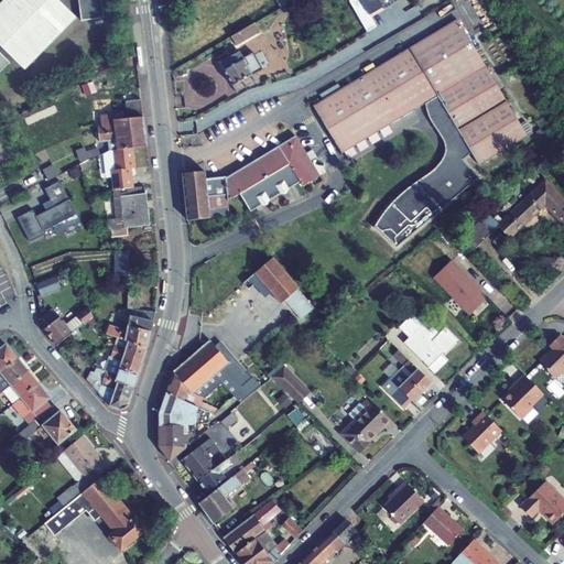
[(0,0),(0,72),(9,63),(0,54),(0,45),(25,71),(76,18),(57,0),(0,0)]
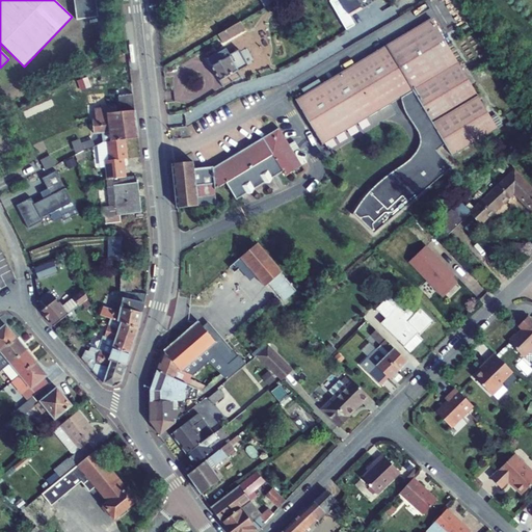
[(74,0),(77,21),(99,18),(96,0),(74,0)]
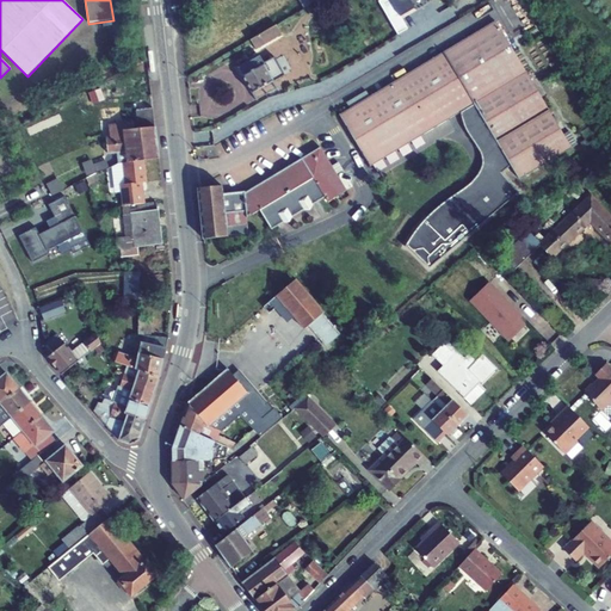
[(378,0),(378,1),(397,35),(408,29),(400,17),(414,8),(409,0),(378,0)]
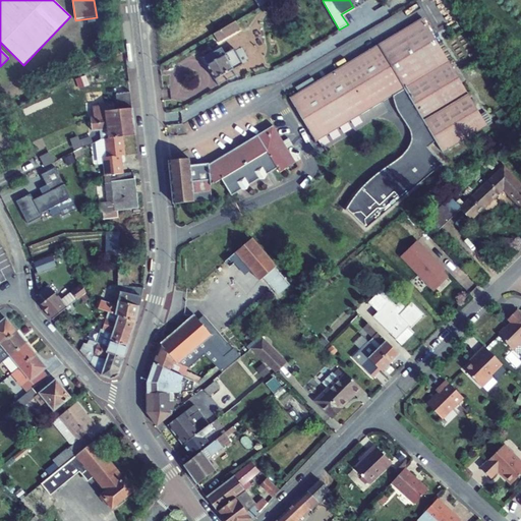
[(422,17),(289,98),(302,119),(437,42),(422,17)]
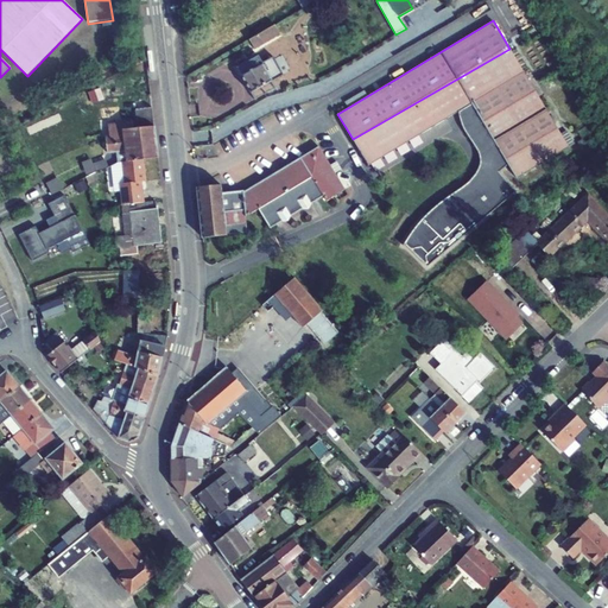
[(274,25),(248,40),(254,49),(280,35),(274,25)]
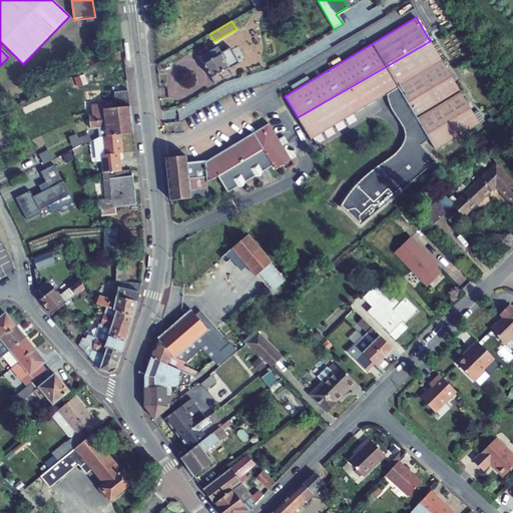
[(438,54),(430,41),(298,117),(311,139),(358,111),(438,54)]
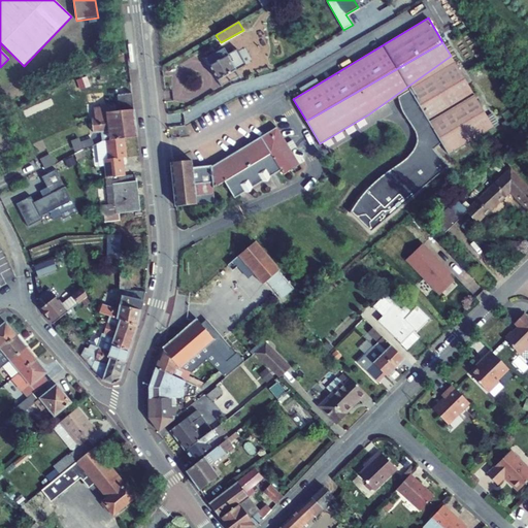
[(225,48),(206,59),(218,80),(236,70),(245,65),(244,63),(251,60),(244,48),(238,53),(237,51),(228,56),(225,48)]
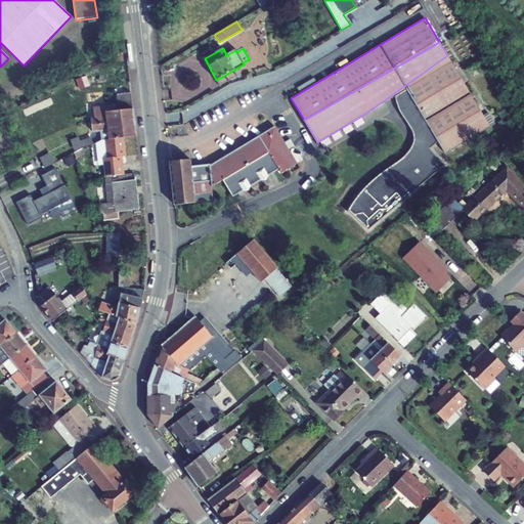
[(447,55),(365,114),(395,96),(406,89),(438,141),(445,154),(490,127),(484,116),(447,55)]
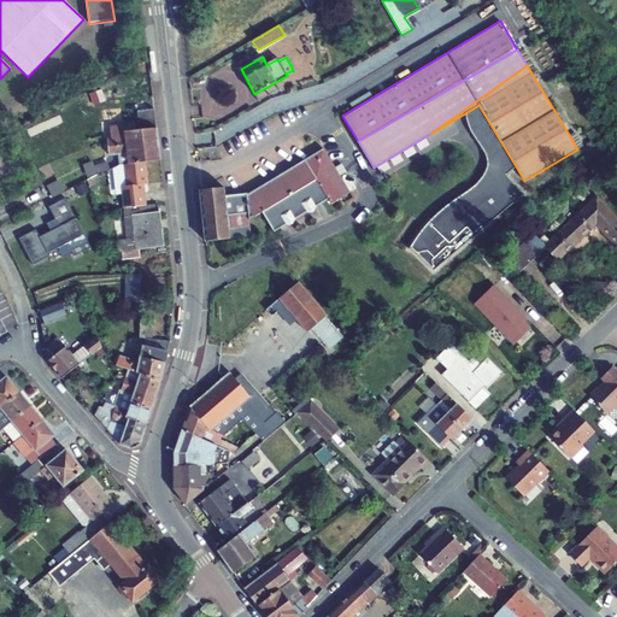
[(281,89),(276,82),(254,94),(259,101),(281,89)]
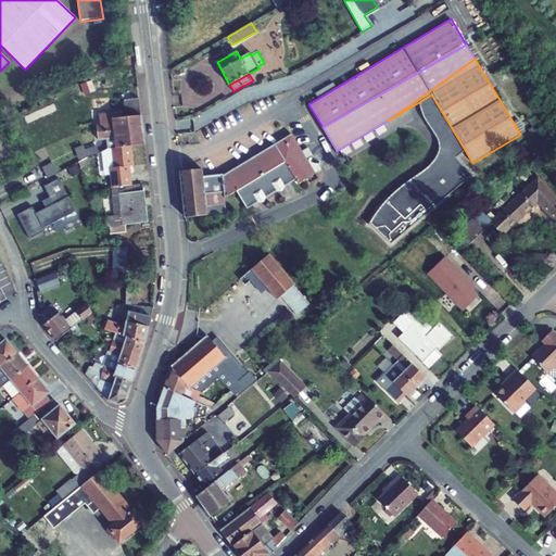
[(369,223),(391,244),(472,175),(457,158),(465,150),(431,95),(419,102),(419,106),(421,112),(424,117),(426,122),(429,126),(438,140),(439,144),(439,148),(439,150),(438,153),(436,156),(434,160),(437,162),(391,201),(388,197),(384,201),(379,209),(375,215),(369,223)]
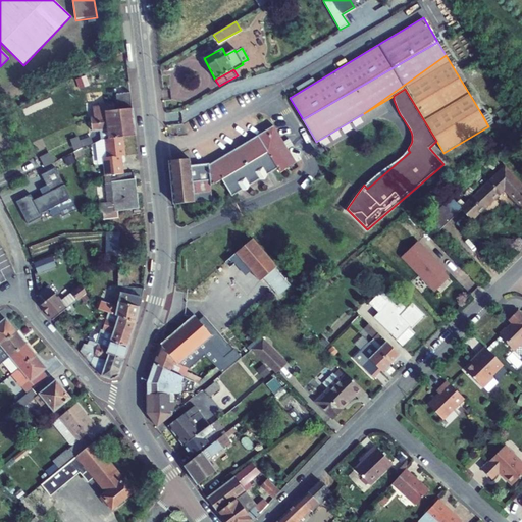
[(131,93),(116,94),(117,100),(117,102),(132,101),(131,93)]
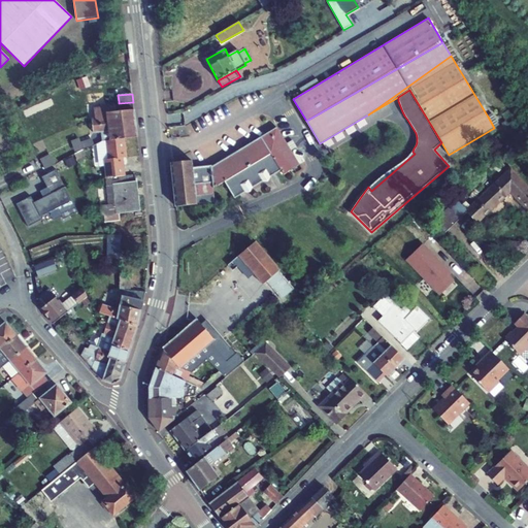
[(133,102),(119,103),(120,111),(134,110),(133,102)]
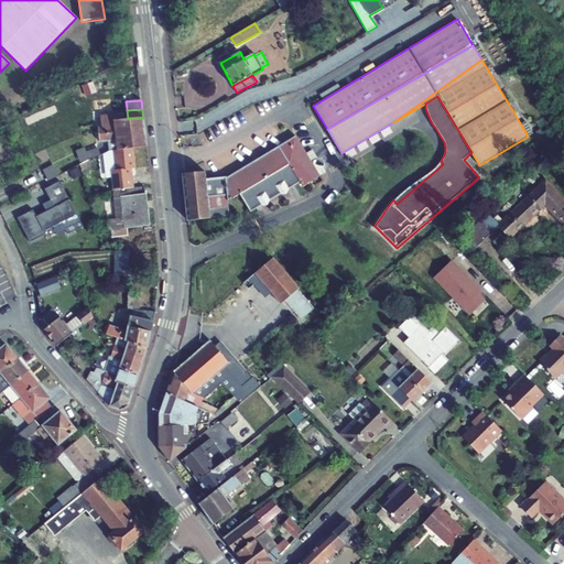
[(143,118),(128,119),(125,119),(123,114),(100,116),(101,128),(105,127),(106,133),(107,133),(112,132),(114,133),(116,133),(130,131),(131,133),(144,132),(143,118)]
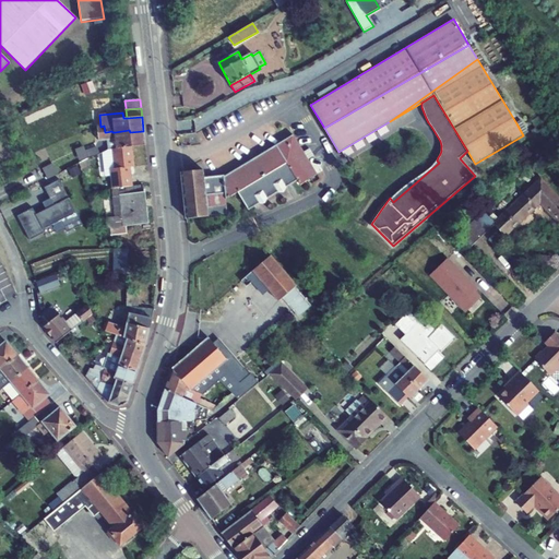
[(528,132),(521,120),(516,123),(523,135),(528,132)]
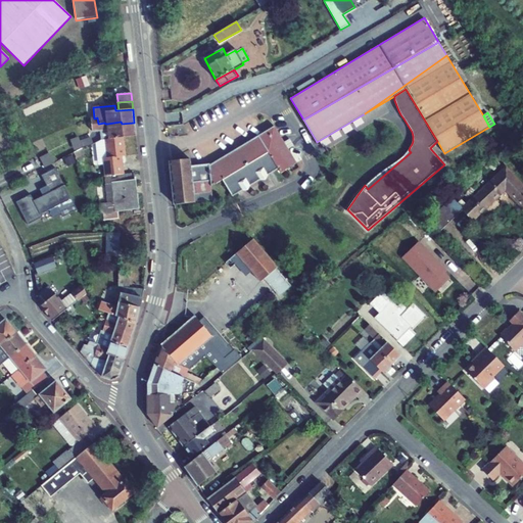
[(134,123),(122,124),(121,122),(107,124),(105,124),(104,123),(99,124),(98,124),(97,117),(94,119),(91,119),(92,132),(100,131),(101,134),(101,140),(104,140),(123,138),(136,136),(134,123)]
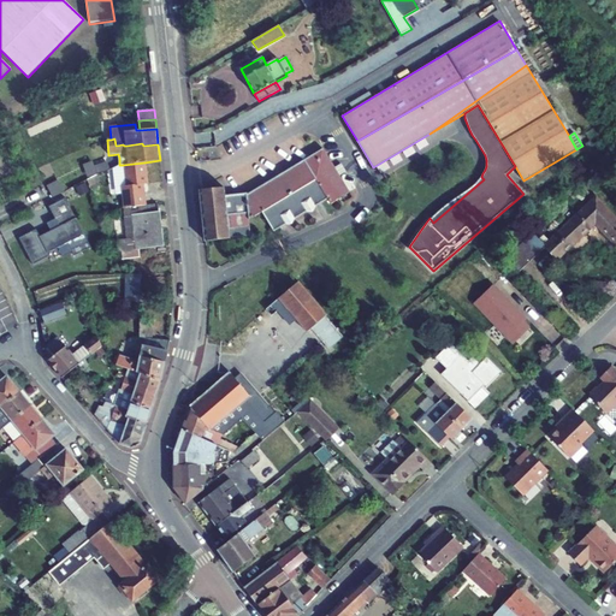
[(307,170),(329,158),(323,149),(302,161),(307,170)]
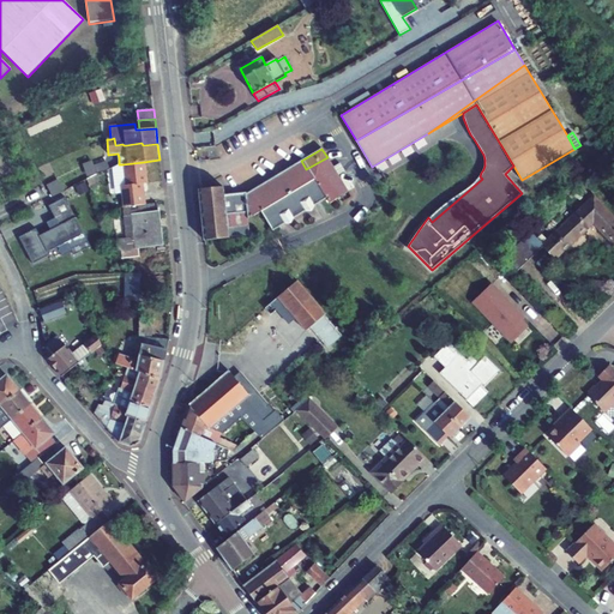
[(306,169),(301,161),(246,194),(246,193),(224,194),(223,187),(199,190),(204,240),(250,235),(247,218),(260,211),(272,232),(284,223),(290,223),(294,218),(306,211),(312,211),(314,206),(326,198),(330,203),(348,192),(327,157),(306,169)]
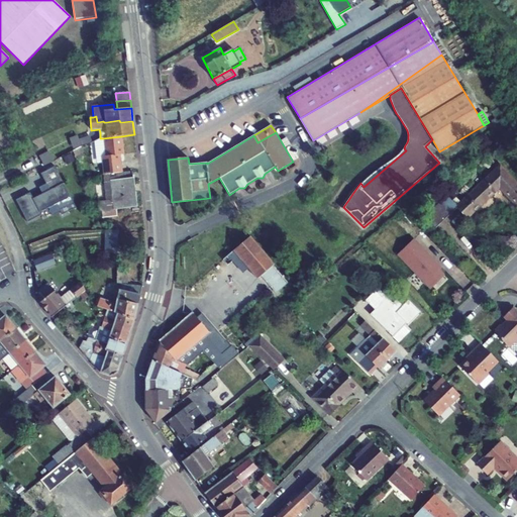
[(124,154),(121,136),(103,138),(105,156),(102,157),(104,175),(122,173),(120,156),(124,154)]
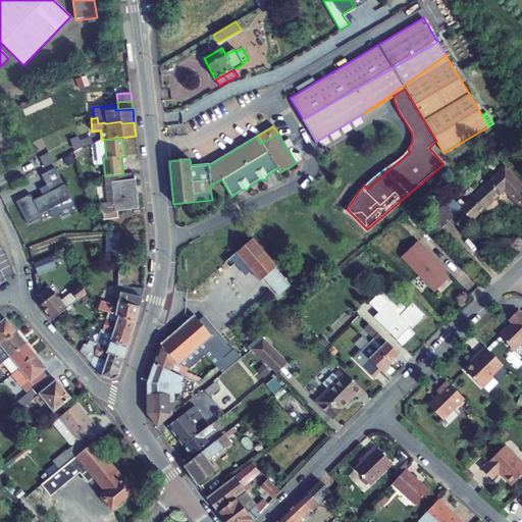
[(80,141),(56,153),(54,150),(40,157),(45,167),(59,160),(73,153),(82,148),(92,145),(93,144),(91,139),(80,143),(80,141)]
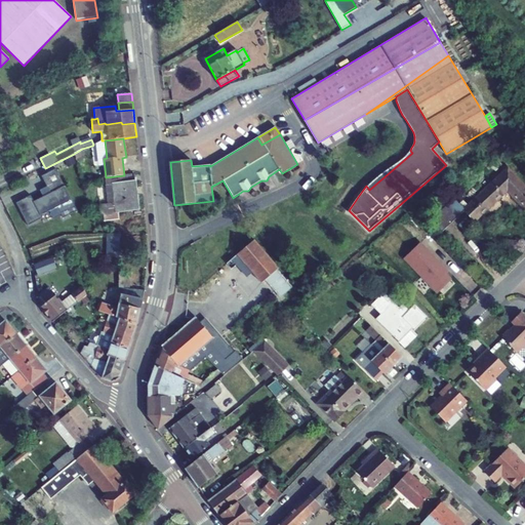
[(88,161),(82,149),(74,154),(80,166),(88,161)]
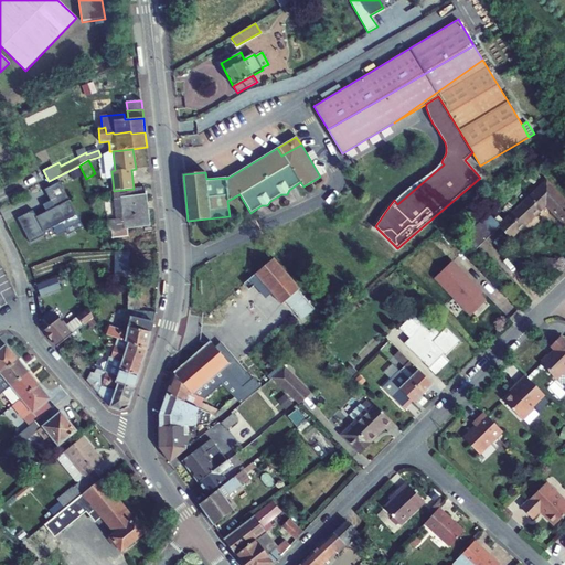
[(83,227),(60,181),(44,189),(54,208),(36,216),(33,210),(18,217),(30,243),(45,235),(44,232),(62,223),(67,234),(83,227)]
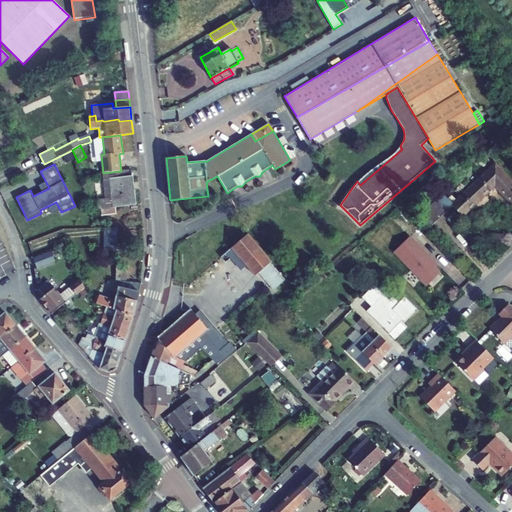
[(511,182),(495,164),(457,201),(452,205),(453,206),(460,213),(462,215),(494,185),(511,203),(511,182)]
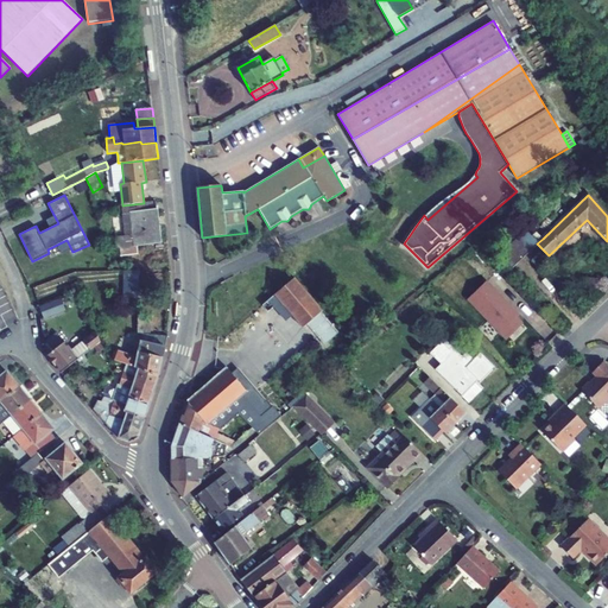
[(122,206),(121,206),(122,215),(131,214),(133,234),(125,235),(120,236),(122,251),(132,249),(133,255),(138,254),(137,246),(160,242),(156,202),(144,203),(122,206)]
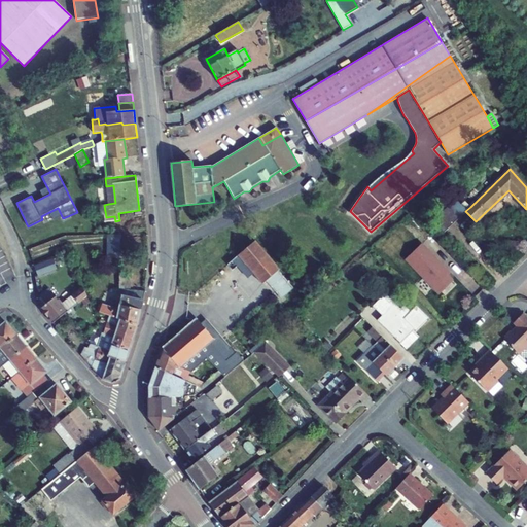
[(106,186),(108,204),(115,203),(113,185),(106,186)]
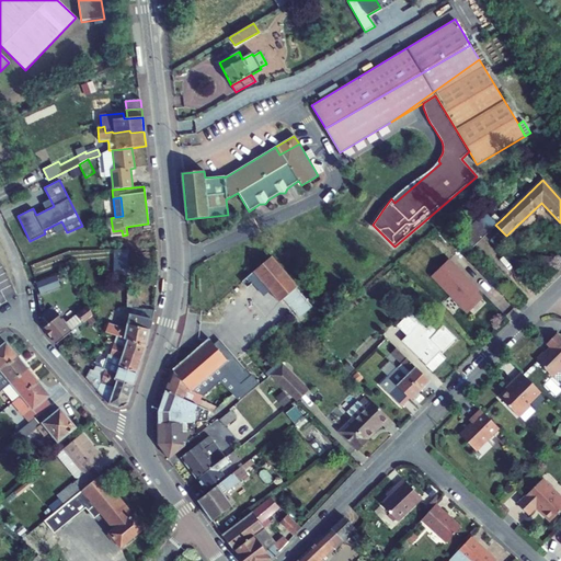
[(485,213),(461,236),(473,248),(496,226),(495,225),(501,220),(495,215),(491,218),(485,213)]
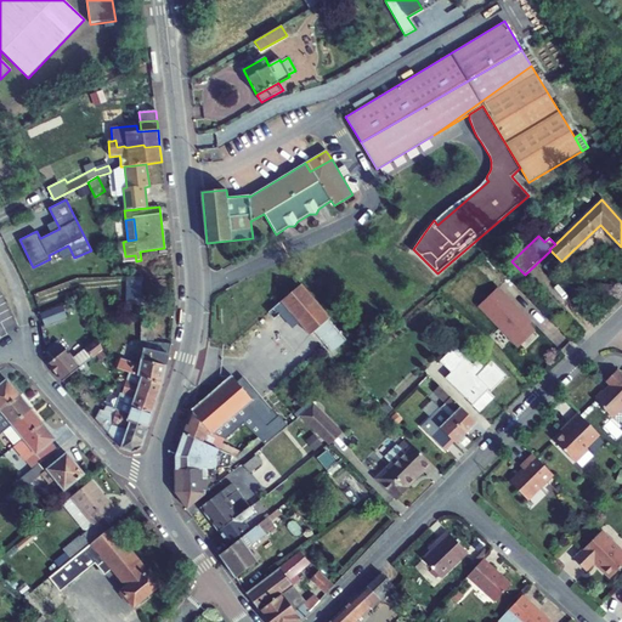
[(123,242),(119,242),(120,254),(123,254),(124,263),(136,261),(135,255),(125,256),(123,242)]
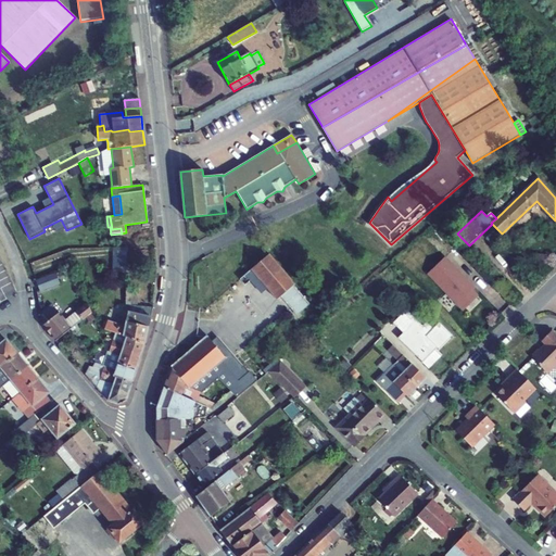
[(126,276),(127,248),(113,248),(113,276),(126,276)]
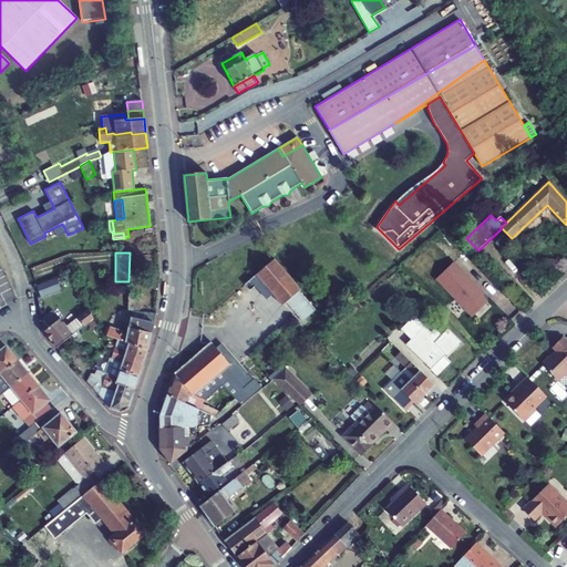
[(282,306),(301,289),(275,259),(219,306),(233,320),(248,307),(239,296),(245,296),(250,290),(261,281),(282,306)]
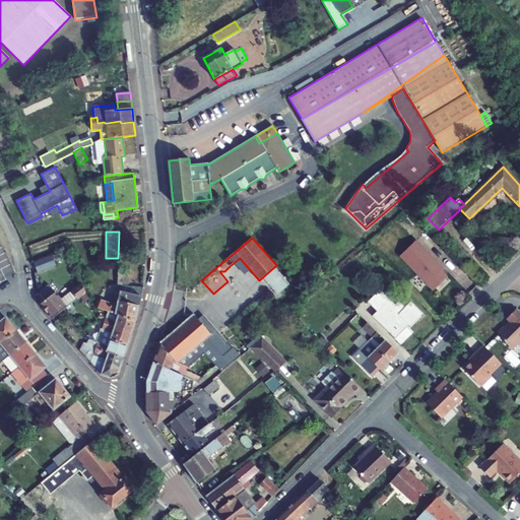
[(479,250),(508,252),(509,238),(500,238),(500,243),(480,242),(479,250)]
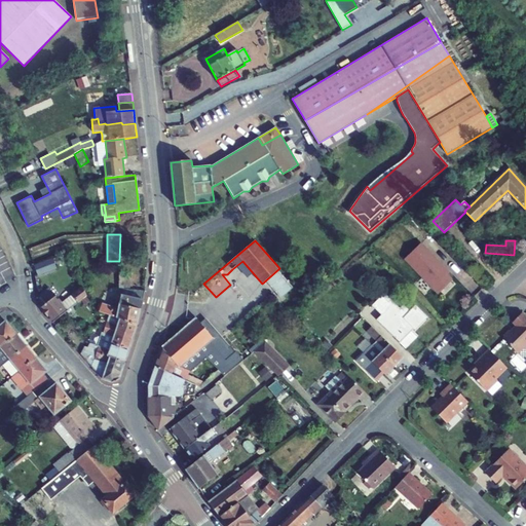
[(446,274),(448,272),(441,265),(440,267),(437,264),(439,262),(421,245),(405,260),(422,278),(423,277),(433,287),(431,288),(437,294),(451,280),(446,274)]
